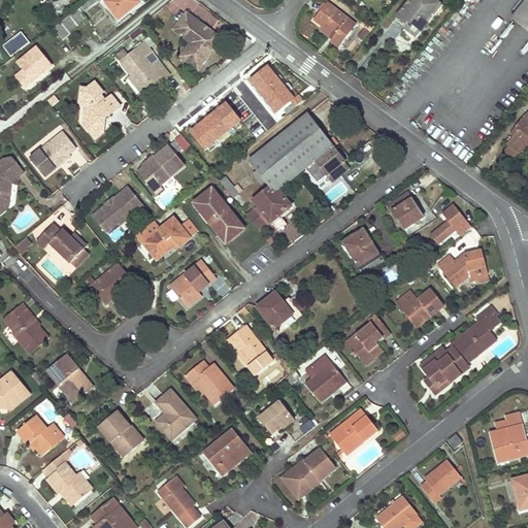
[(98,0),(87,0),(77,8),(81,12),(98,0)]
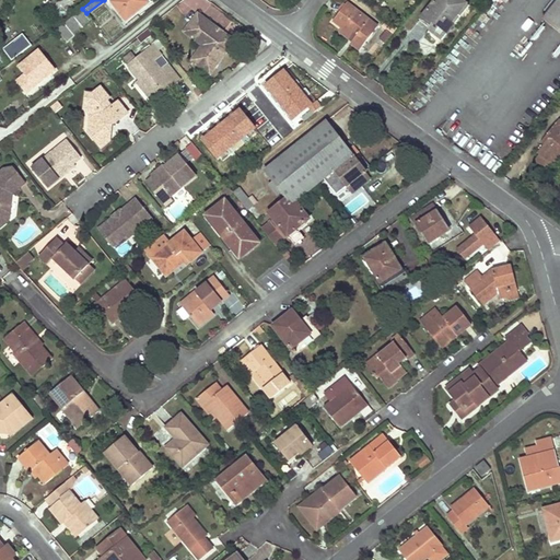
[(126,22),(148,4),(143,0),(109,0),(108,1),(126,22)]
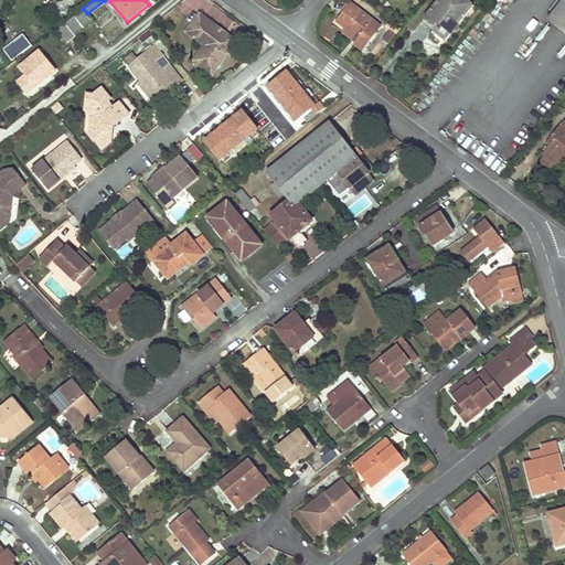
[(429,33),(439,41),(441,38),(445,40),(456,25),(454,23),(469,3),(465,0),(437,0),(424,18),(433,24),(436,21),(438,23),(429,33)]
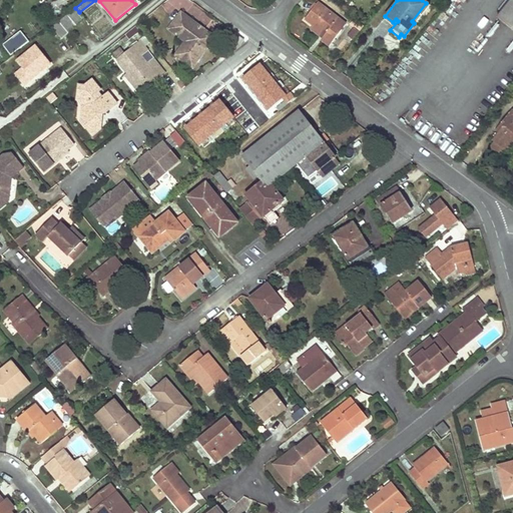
[(512,0),(509,0),(497,15),(512,27),(512,0)]
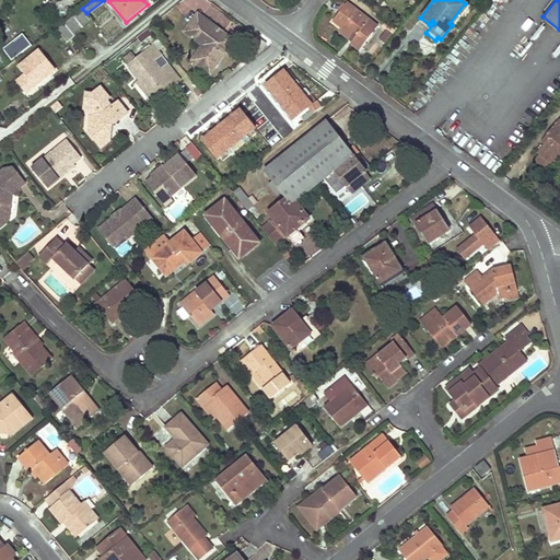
[(349,34),(351,32),(356,35),(352,39),(350,42),(359,48),(376,26),(346,3),(333,20),(341,27),(349,34)]
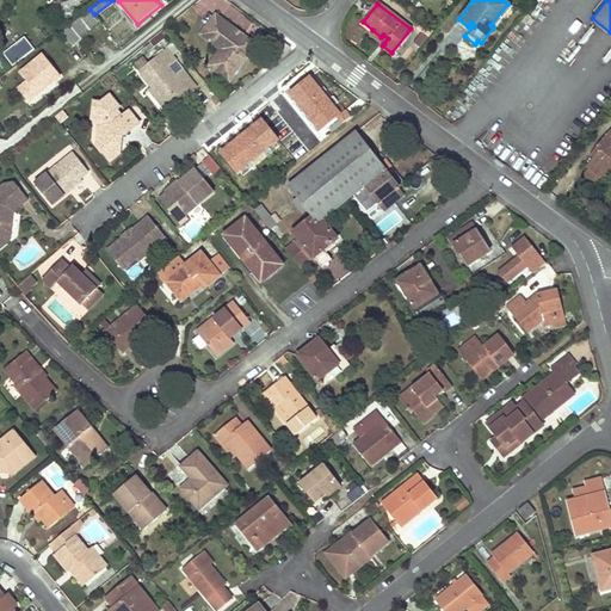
[(81,37),(100,23),(94,14),(90,10),(71,24),(81,37)]
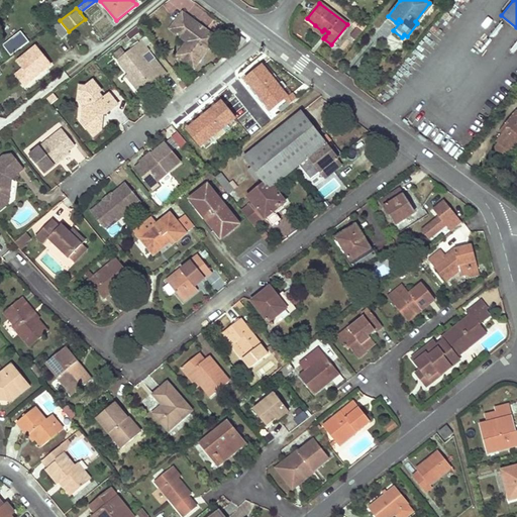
[(200,25),(182,12),(171,27),(177,32),(181,36),(187,40),(185,42),(181,48),(188,53),(182,61),(193,69),(216,37),(205,29),(202,33),(197,29),(200,25)]
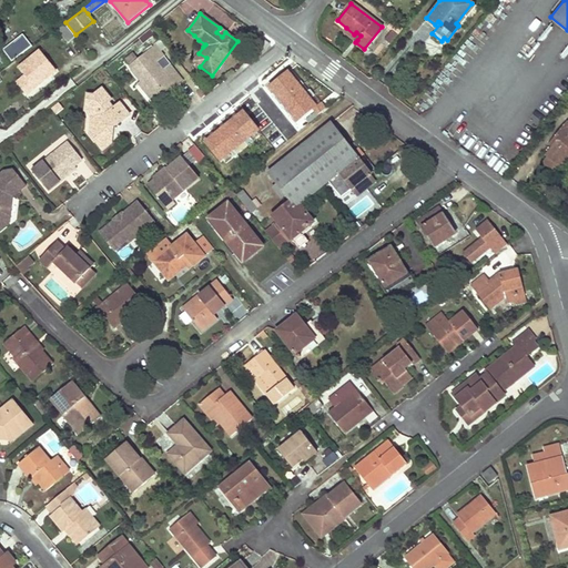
[(68,41),(75,34),(66,22),(58,29),(68,41)]
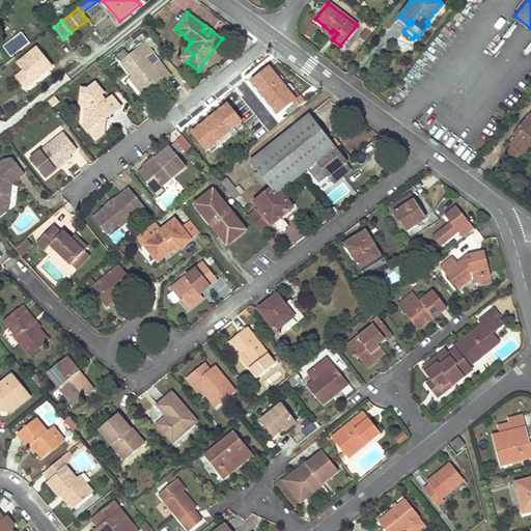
[(320,28),(334,37),(337,33),(333,30),(331,32),(324,26),(320,28)]
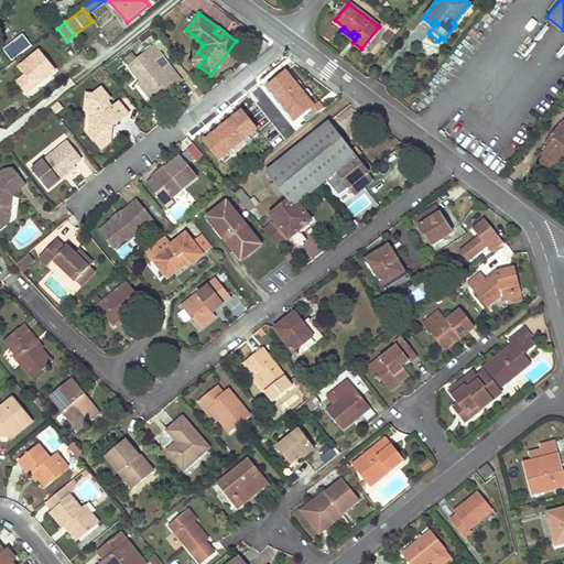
[(382,39),(387,43),(392,35),(388,32),(382,39)]
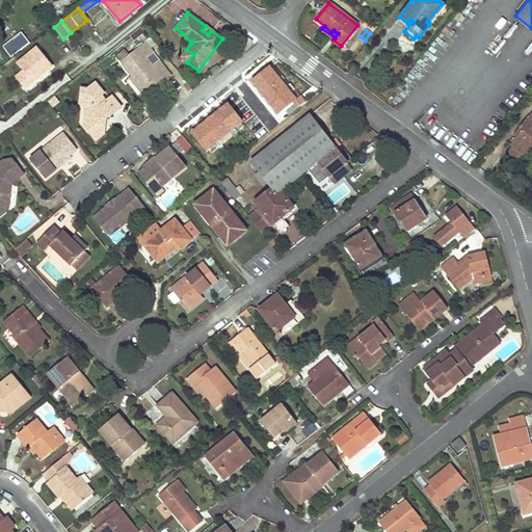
[(254,42),(245,35),(240,41),(248,48),(254,42)]
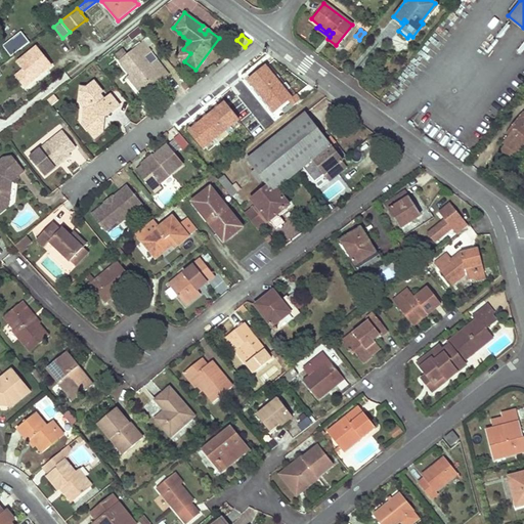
[(8,44),(3,47),(12,57),(16,54),(8,44)]
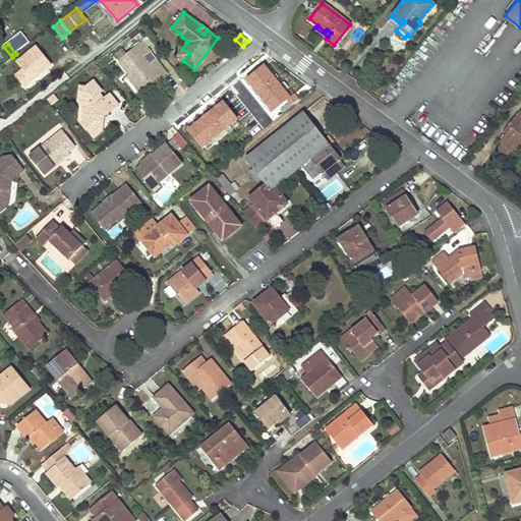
[(159,81),(165,76),(153,61),(147,66),(140,59),(147,54),(139,45),(122,58),(119,54),(113,59),(126,76),(137,90),(154,75),(159,81)]
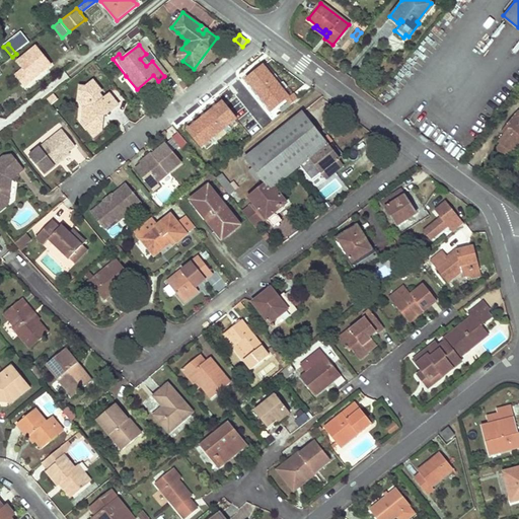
[(23,68),(19,71),(16,74),(24,85),(51,65),(35,47),(17,61),(23,68)]
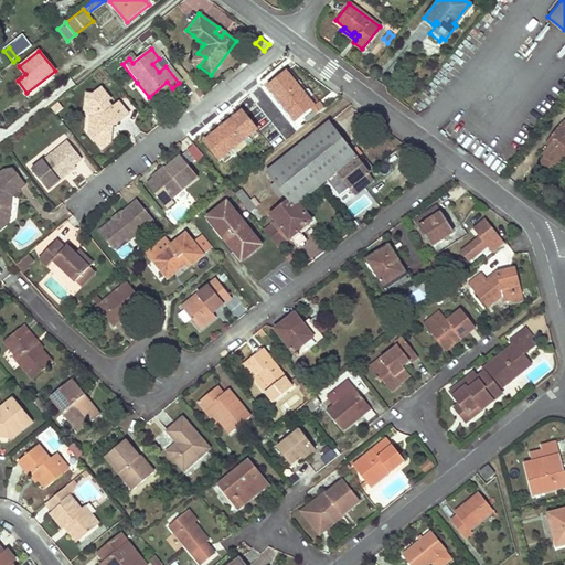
[(205,57),(198,53),(192,62),(199,66),(205,57)]
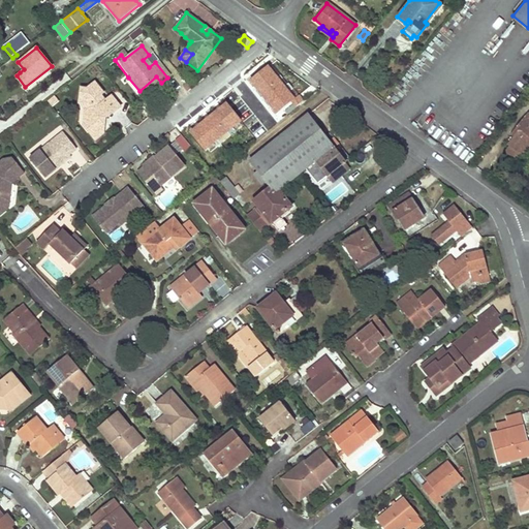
[(269,68),(252,81),(277,113),(292,101),(297,105),(302,101),(299,98),(294,100),(288,93),(292,90),(288,85),(285,87),(281,82),(283,80),(280,76),(278,80),(269,68)]
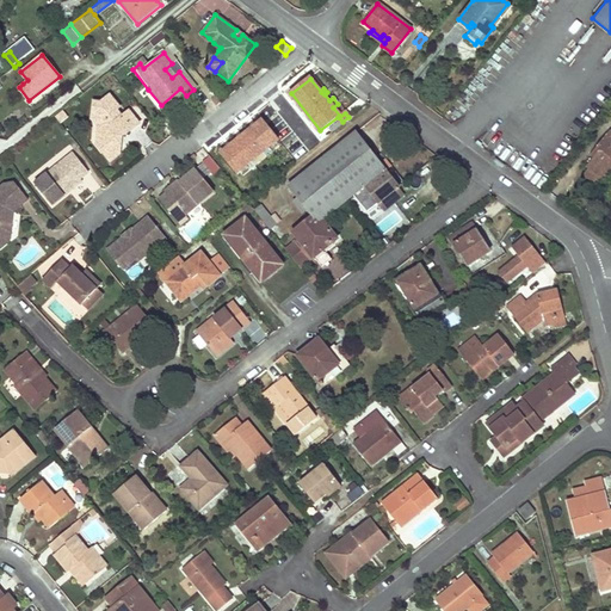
[(180,88),(161,105),(148,90),(146,92),(164,113),(186,96),(180,88)]
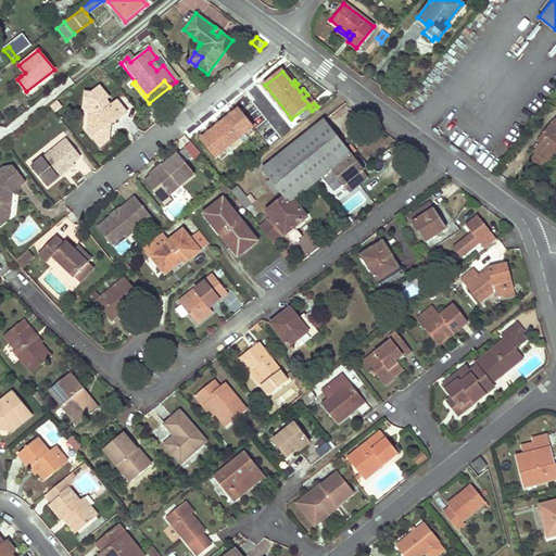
[(86,131),(92,138),(97,135),(102,140),(109,136),(110,126),(125,113),(116,101),(111,106),(106,100),(109,98),(99,86),(91,92),(84,92),(83,108),(88,114),(86,131)]
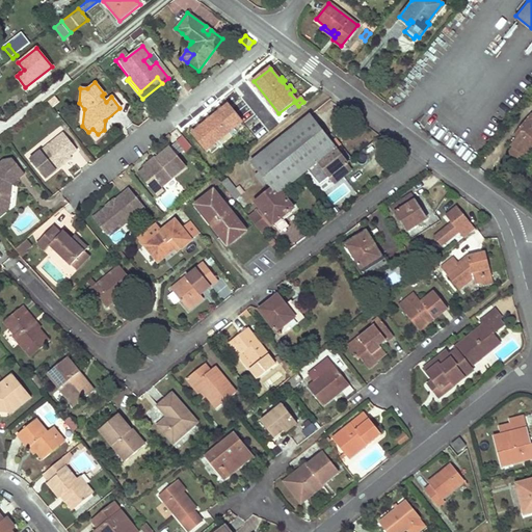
[(242,122),(229,104),(192,133),(206,151),(214,144),(217,149),(220,147),(217,142),(227,135),(230,138),(236,134),(233,130),(242,122)]
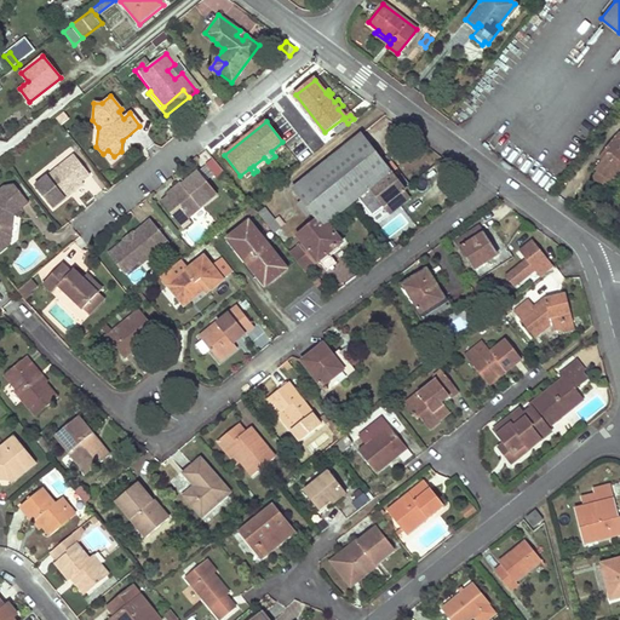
[(342,242),(326,223),(361,195),(368,188),(383,206),(386,211),(408,194),(403,189),(406,188),(380,158),(361,133),(292,189),(315,218),(282,245),(304,271),(319,260),(328,252),(342,242)]
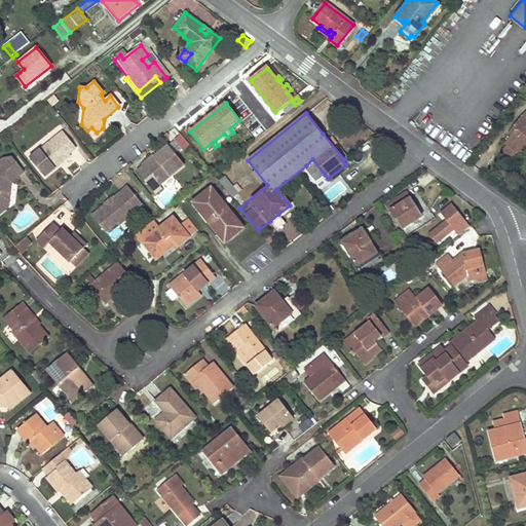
[(516,130),(506,142),(509,144),(519,152),(525,143),(525,115),(524,114),(513,128),(516,130)]
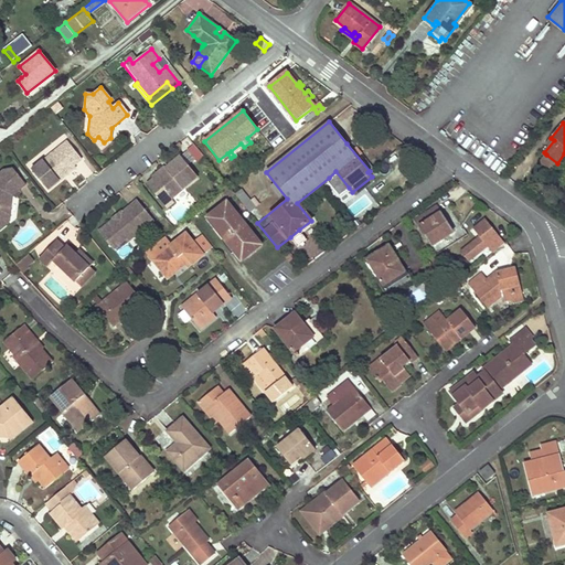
[(102,150),(110,144),(110,138),(104,142),(98,137),(94,140),(99,148),(102,150)]
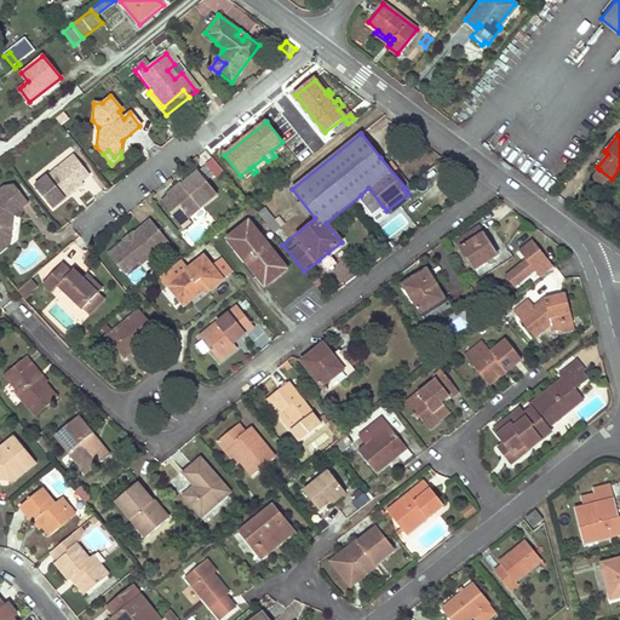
[(72,156),(35,185),(53,207),(65,196),(63,194),(70,189),(72,191),(82,184),(80,182),(89,174),(72,156)]
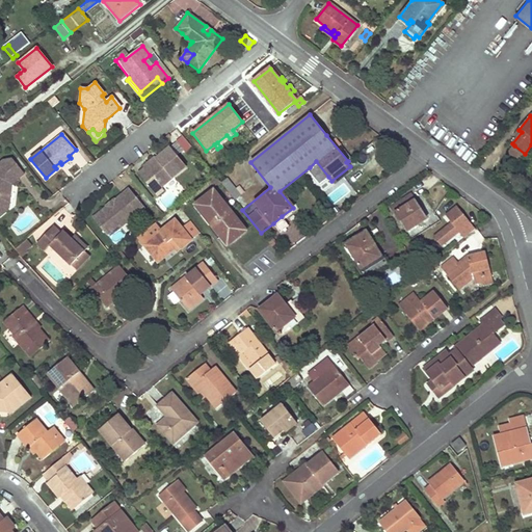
[(509,153),(520,161),(525,154),(514,145),(509,153)]
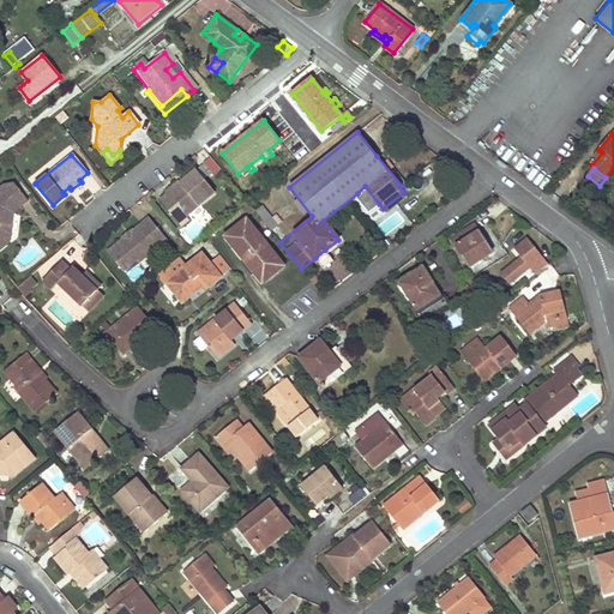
[(166,193),(160,199),(173,215),(180,209),(185,216),(214,192),(194,170),(179,182),(180,185),(168,196),(166,193)]
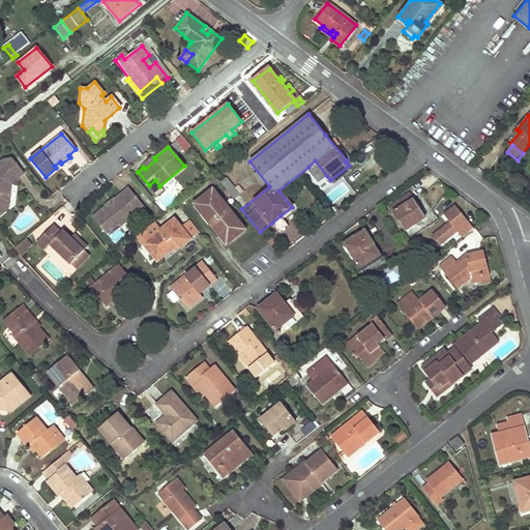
[(154,157),(153,156),(142,166),(143,167),(145,169),(155,159),(154,157)]
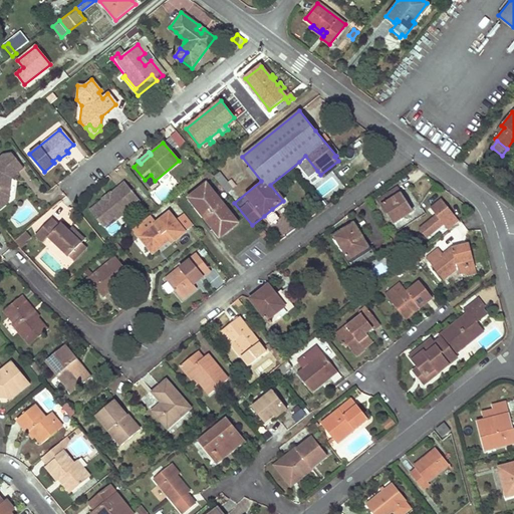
[(0,203),(8,198),(10,178),(22,168),(11,154),(3,155),(0,157),(0,203)]
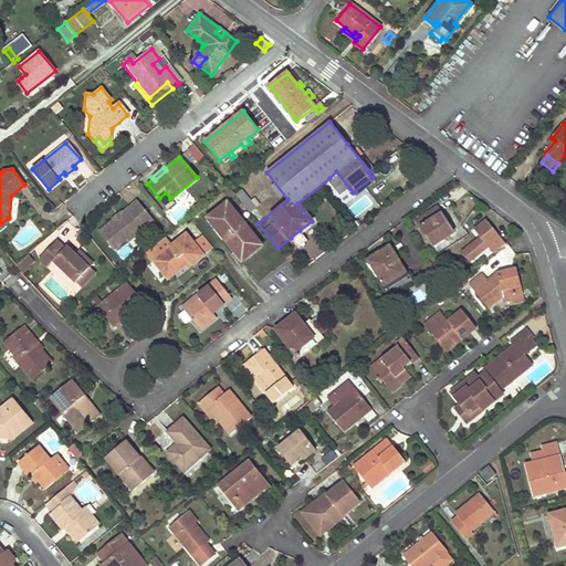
[(336,171),(329,178),(342,194),(349,188),(336,171)]
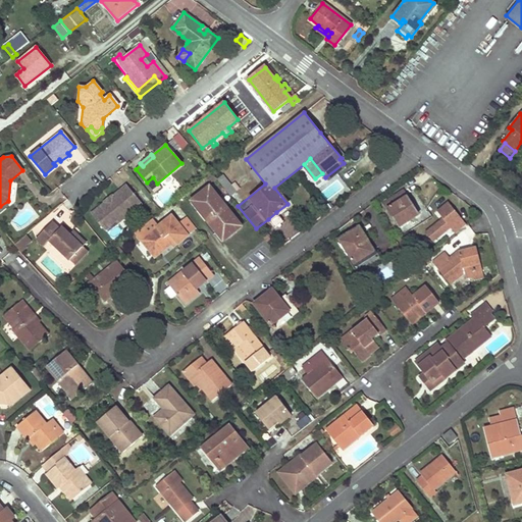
[(344,163),(325,177),(327,179),(345,165),(344,163)]
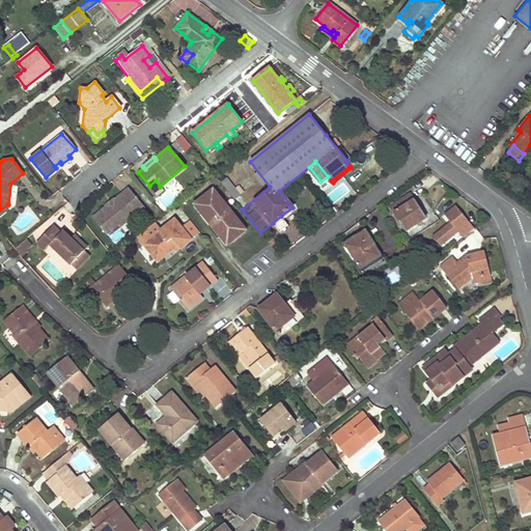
[(240,195),(228,182),(223,186),(233,199),(240,195)]
